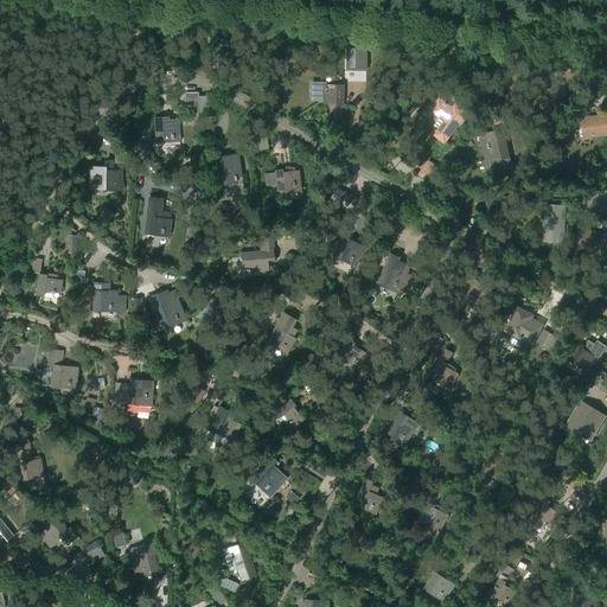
[(320,84),(311,84),(311,101),(319,101),(319,102),(336,103),(336,106),(343,106),(344,84),(336,84),(336,88),(326,87),(326,89),(320,89),(320,84)]
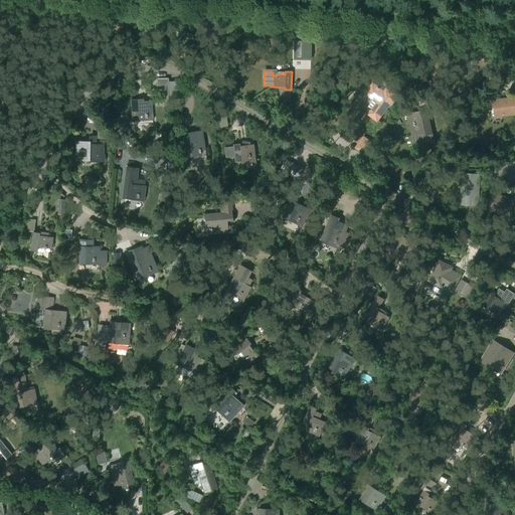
[(157,78),(158,90),(168,90),(168,77),(157,78)]
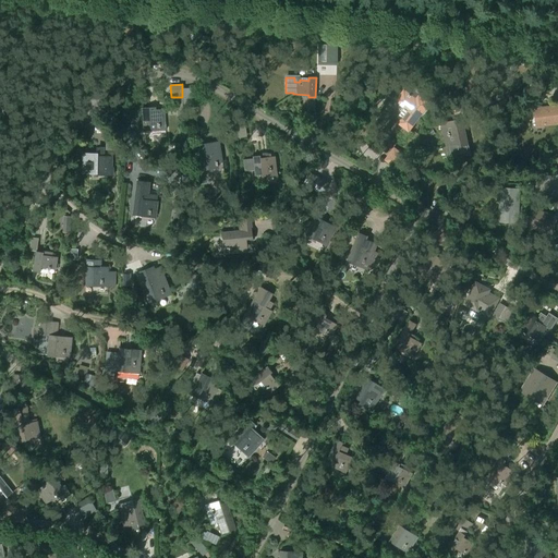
[(198,88),(183,88),(183,104),(198,102),(198,88)]
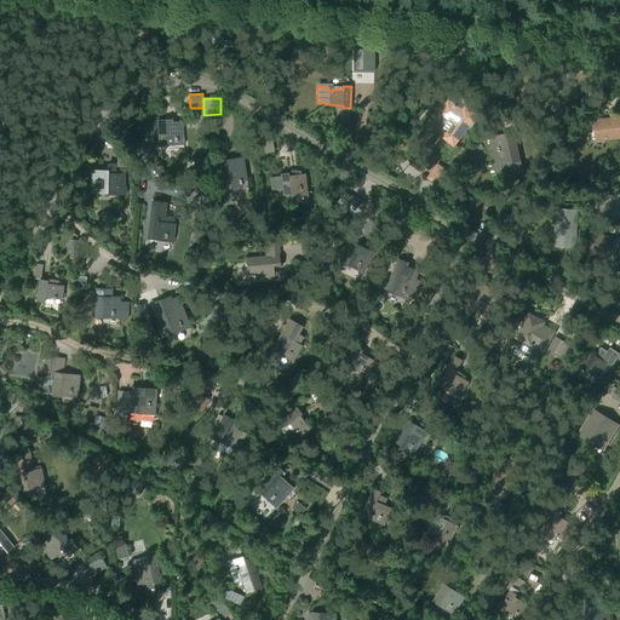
[(446,122),(452,126),(445,137),(455,144),(465,132),(460,128),(472,113),(459,102),(455,107),(449,102),(442,113),(448,118),(446,122)]
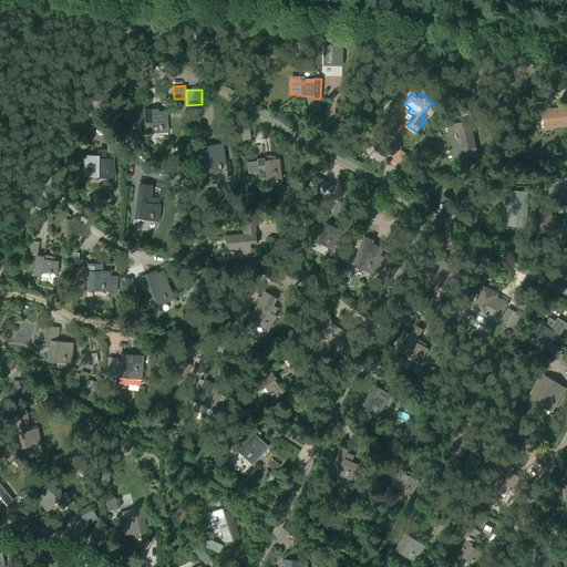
[(544,111),(546,127),(566,124),(566,107),(565,109),(565,105),(559,105),(559,110),(544,111)]
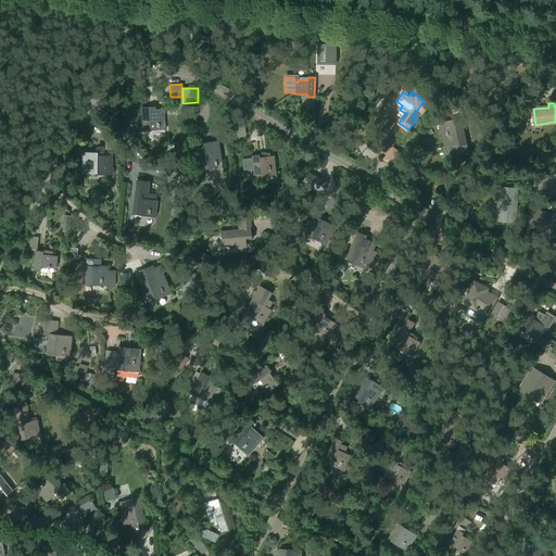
[(159,129),(159,127),(165,126),(164,109),(154,109),(154,106),(142,106),(143,130),(159,129)]
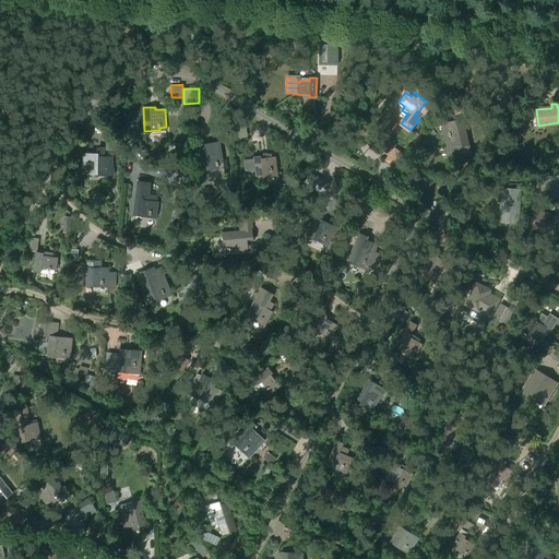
[(448,147),(460,145),(462,154),(470,152),(468,145),(470,145),(464,121),(459,122),(458,120),(442,123),(448,147)]
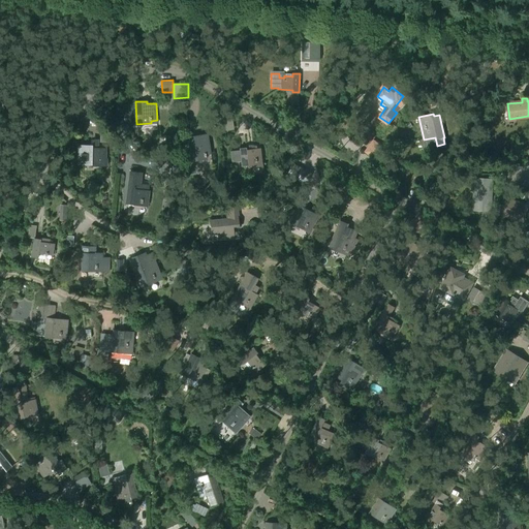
[(205,155),(211,154),(208,133),(187,136),(191,161),(206,159),(205,155)]
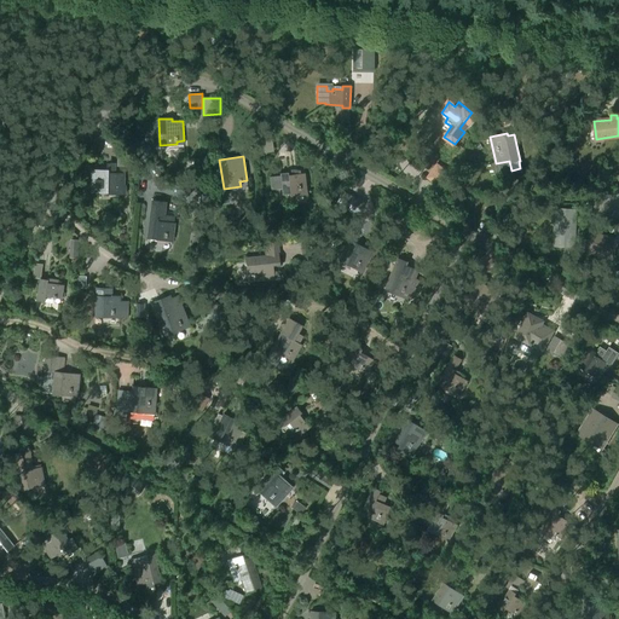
[(429,178),(437,183),(445,172),(438,166),(429,178)]
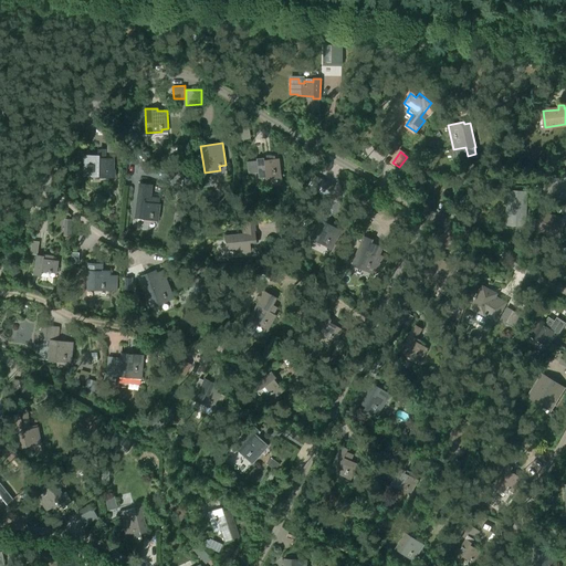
[(84,176),(104,176),(104,177),(114,177),(114,170),(113,170),(113,158),(105,158),(105,154),(98,154),(97,156),(84,155),(84,176)]
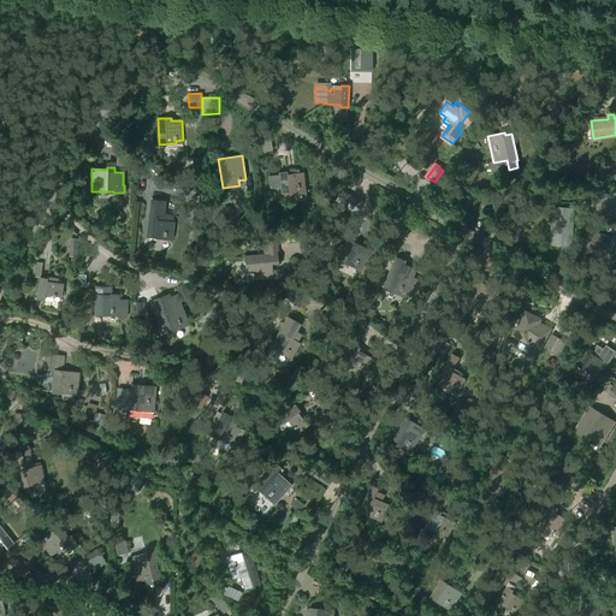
[(282,194),(289,193),(289,195),(306,193),(303,172),(298,173),(298,170),(286,171),(279,172),(282,194)]
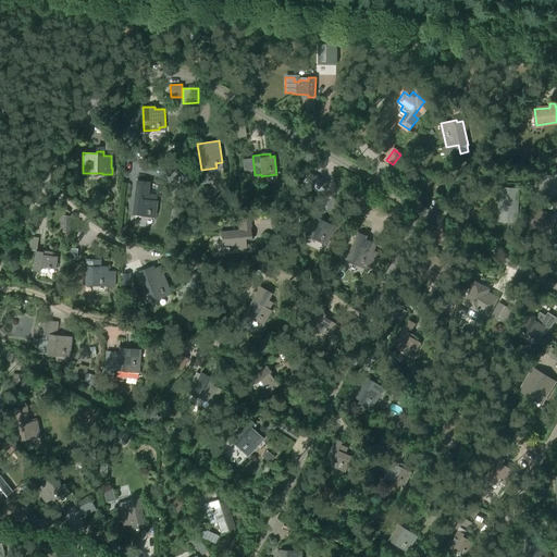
[(180,165),(169,164),(169,176),(168,182),(178,183),(180,165)]
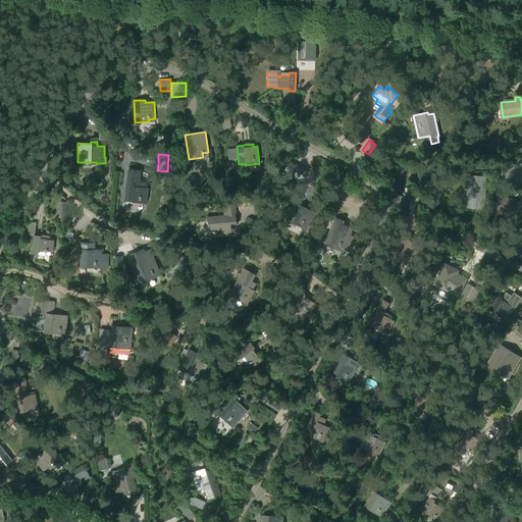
[(297,165),(289,161),(283,171),(291,175),(297,165)]
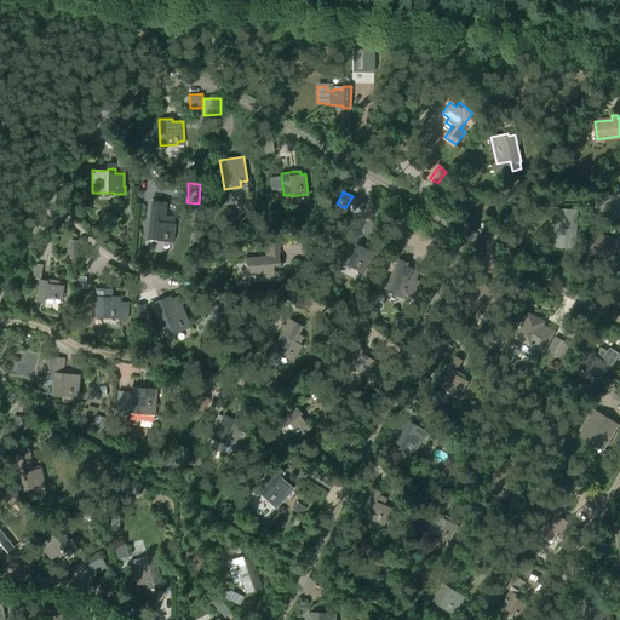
[(148,239),(165,241),(166,235),(173,236),(174,223),(168,222),(170,216),(162,214),(164,201),(153,200),(148,239)]
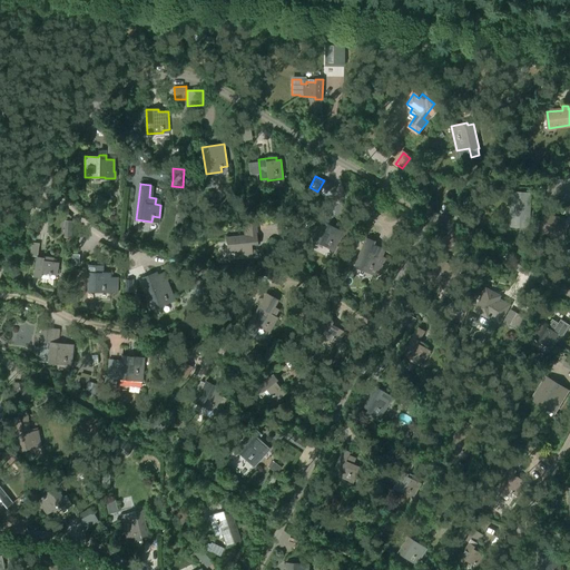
[(512,208),(511,227),(529,227),(530,194),(513,193),(513,208),(512,208)]
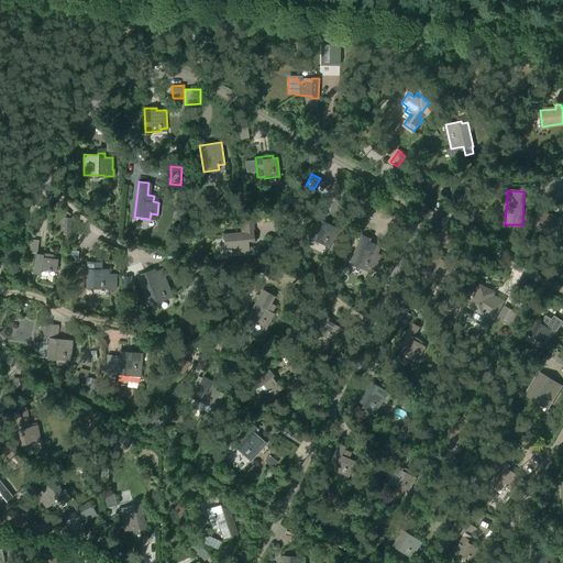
[(251,200),(244,194),(239,199),(246,206),(251,200)]
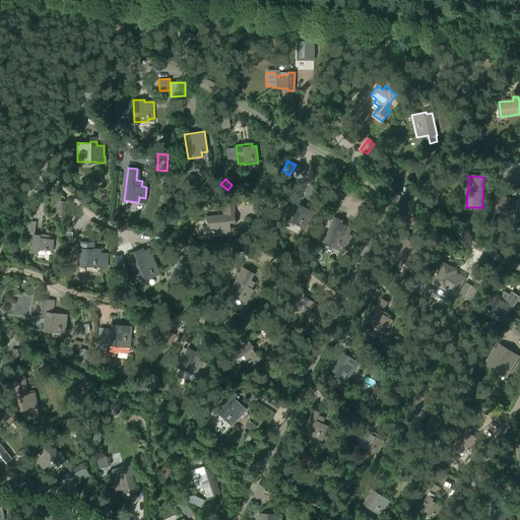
[(489,208),(515,216),(517,209),(519,210),(519,198),(516,197),(515,201),(493,194),(489,208)]
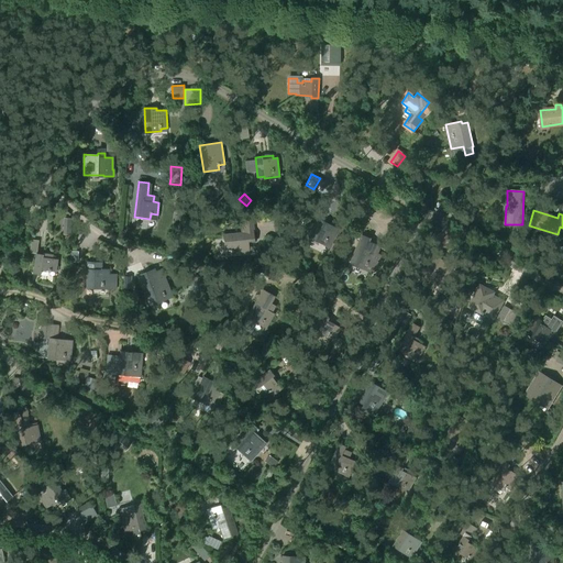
[(241,225),(242,232),(223,234),(225,250),(228,250),(229,251),(230,251),(231,256),(250,254),(249,245),(246,245),(245,242),(254,241),(252,219),(235,220),(235,227),(241,225)]
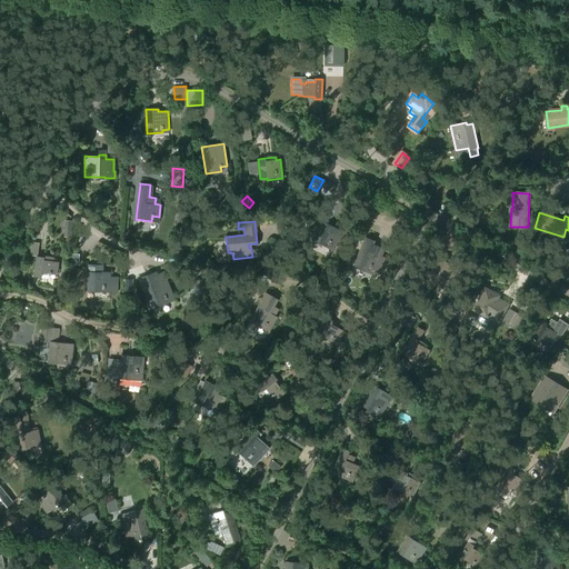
[(335,246),(340,235),(320,223),(312,239),(319,242),(320,240),(329,245),(330,242),(335,246)]
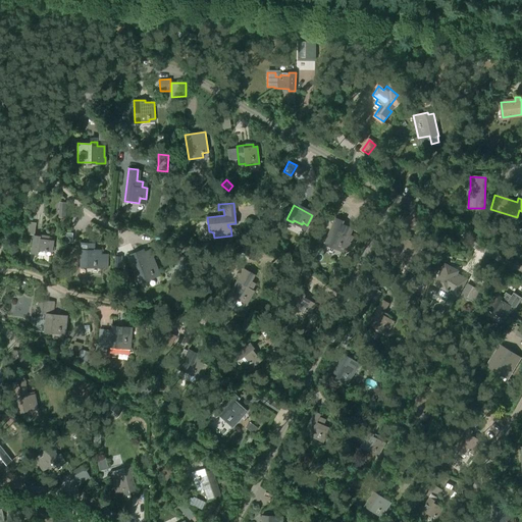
[(352,230),(341,226),(344,220),(334,217),(324,243),(338,248),(340,244),(352,249),(356,237),(350,235),(352,230)]
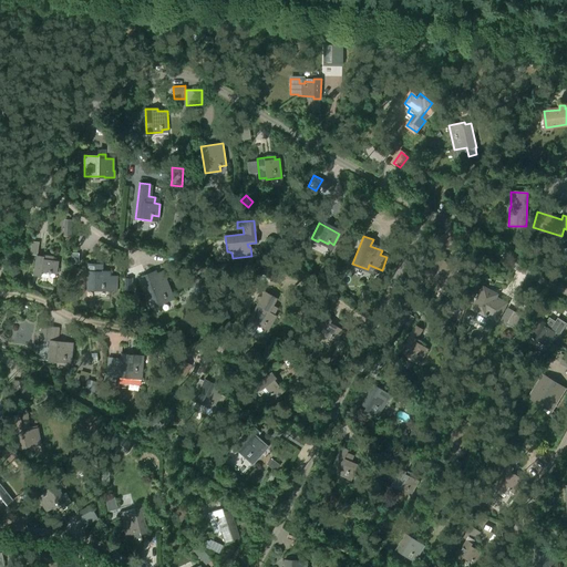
[(33,239),(29,249),(35,253),(40,241),(33,239)]
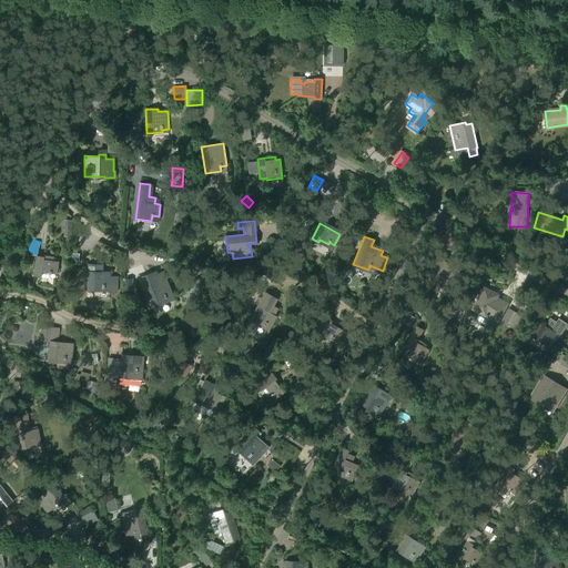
[(33,275),(41,276),(41,273),(50,275),(51,273),(57,274),(58,262),(52,261),(52,256),(43,255),(43,256),(37,255),(33,275)]
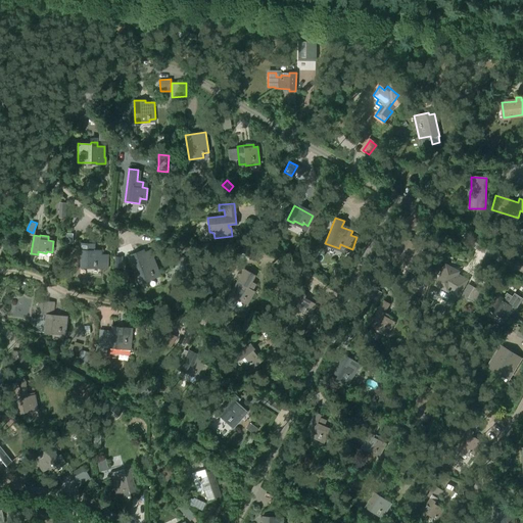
[(410,241),(405,238),(401,241),(403,242),(401,246),(399,245),(390,260),(396,265),(398,260),(411,268),(420,250),(409,243),(410,241)]
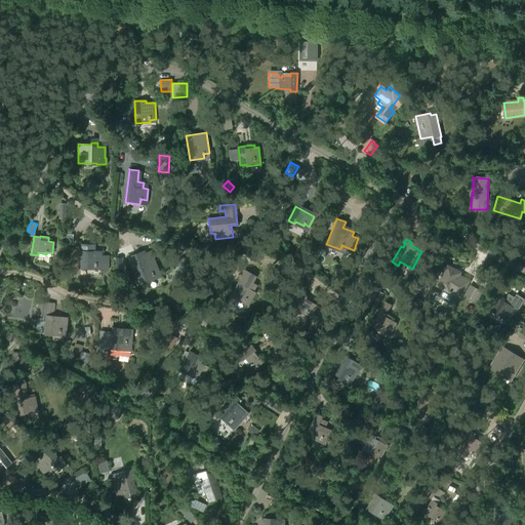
[(87,249),(81,248),(81,269),(87,269),(87,267),(96,267),(96,265),(102,265),(101,270),(108,270),(109,255),(102,255),(102,250),(94,250),(95,245),(91,245),(91,244),(87,244),(87,249)]
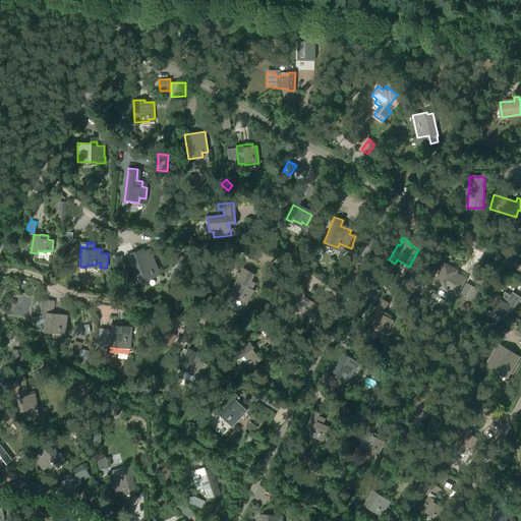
[(151,272),(157,270),(150,251),(143,254),(142,251),(136,254),(135,252),(127,254),(133,271),(135,270),(139,281),(153,276),(151,272)]
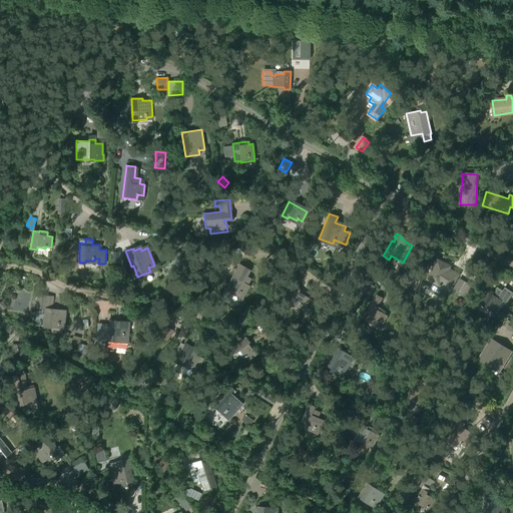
[(194,263),(208,271),(214,261),(200,252),(194,263)]
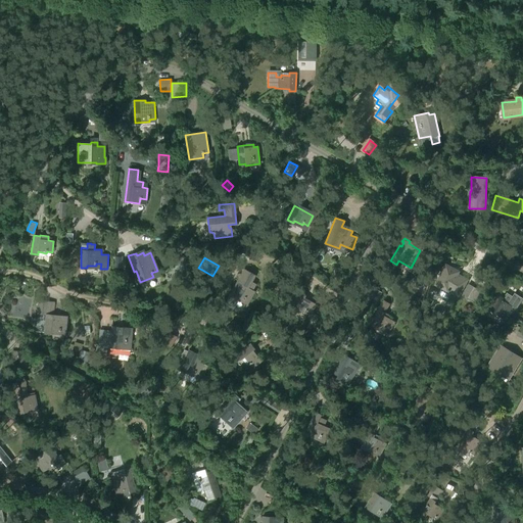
[(180,264),(181,279),(189,278),(188,264),(180,264)]
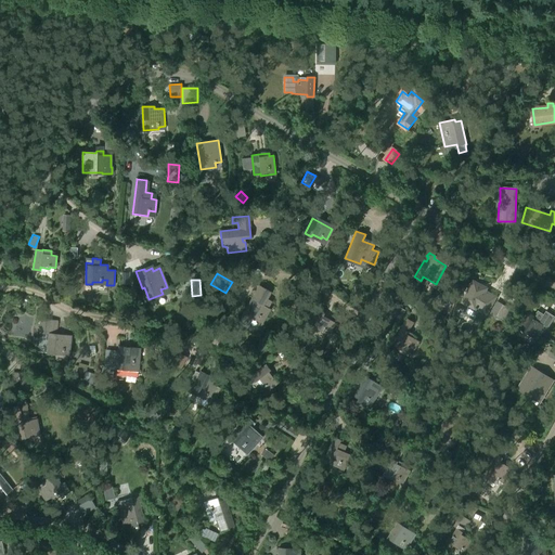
[(475,310),(477,311),(477,309),(487,314),(497,297),(480,288),(481,285),(475,281),(469,289),(467,288),(465,294),(467,295),(463,301),(475,309),(475,310)]
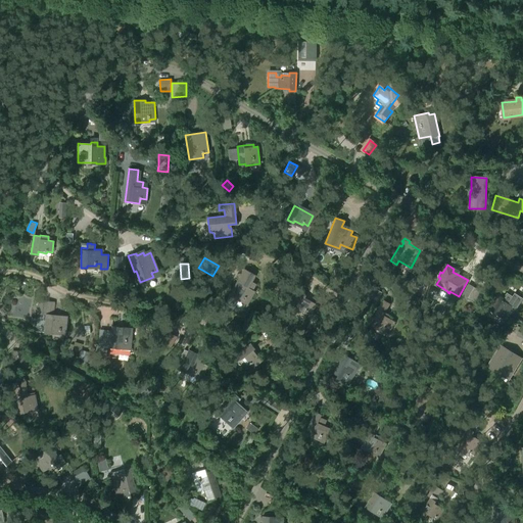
[(254,291),(252,290),(254,287),(251,285),(256,275),(249,272),(244,269),(229,295),(247,305),(254,291)]
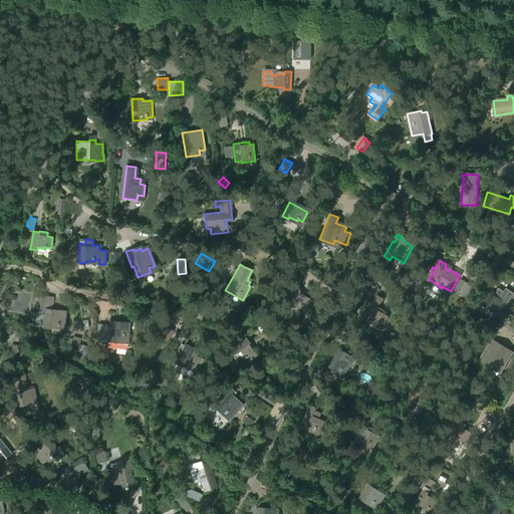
[(364,291),(371,295),(376,287),(363,278),(355,291),(362,295),(364,291)]
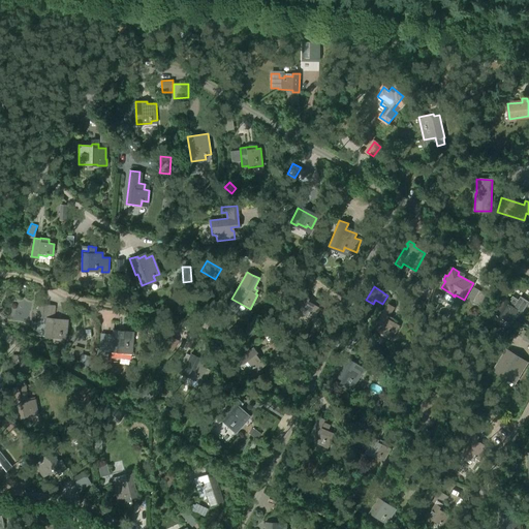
[(473,302),(481,307),(489,296),(479,290),(473,302)]
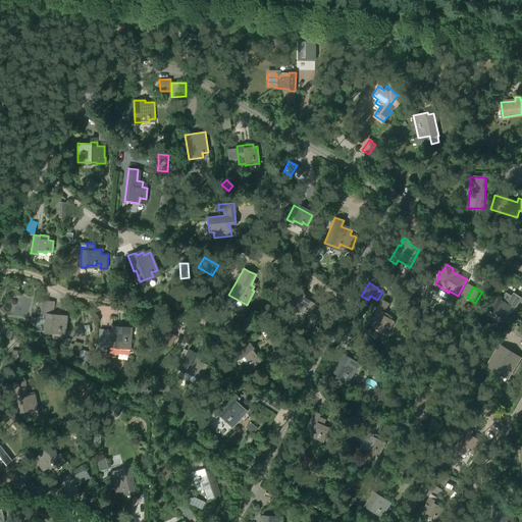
[(290,307),(296,311),(297,308),(305,312),(306,311),(310,313),(316,304),(304,297),(305,295),(299,292),(290,307)]
